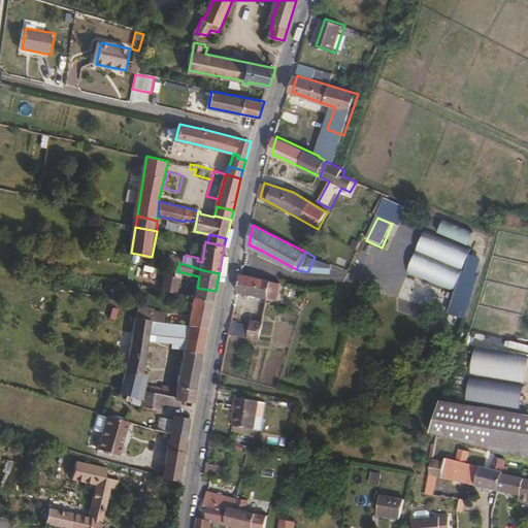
[(178,292),(182,277),(166,274),(164,289),(178,292)]
